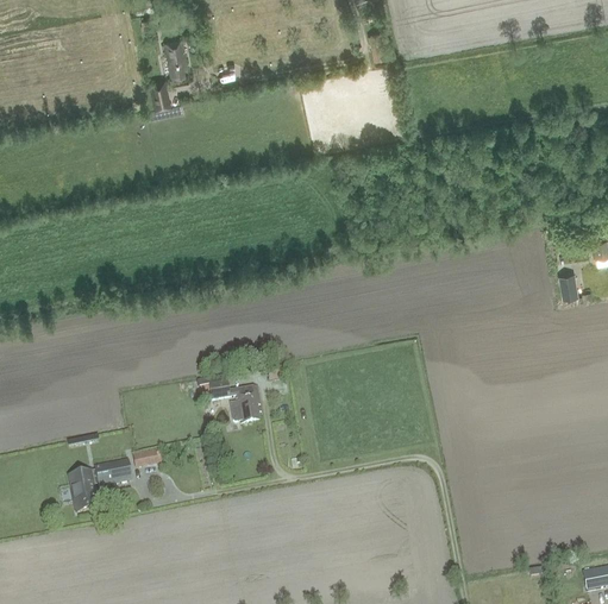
[(156,14),(140,18),(143,35),(155,33),(154,24),(158,24),(156,14)]
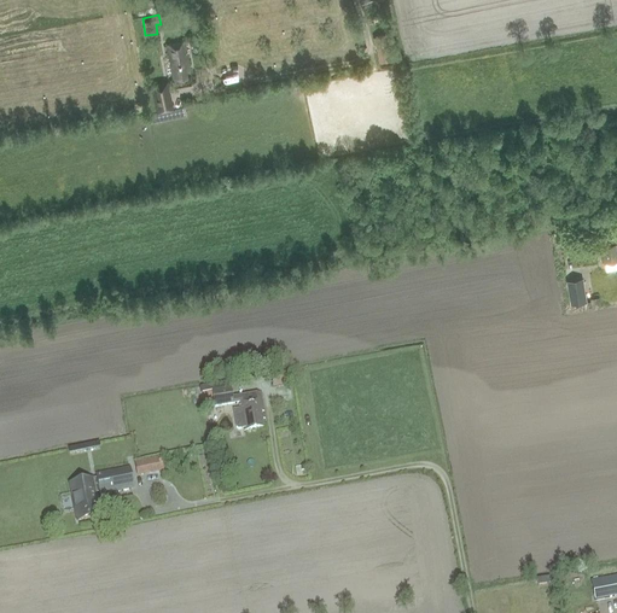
[(379,57),(391,53),(385,30),(373,33),(379,57)]
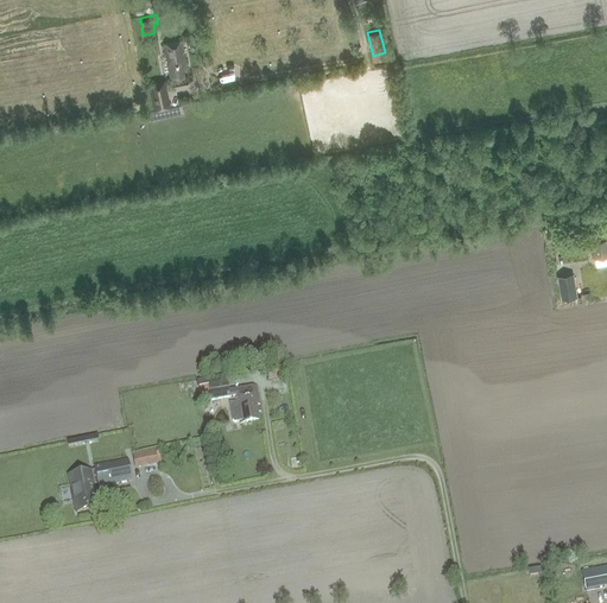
[(182,65),(185,64),(181,36),(163,39),(169,74),(183,71),(182,65)]
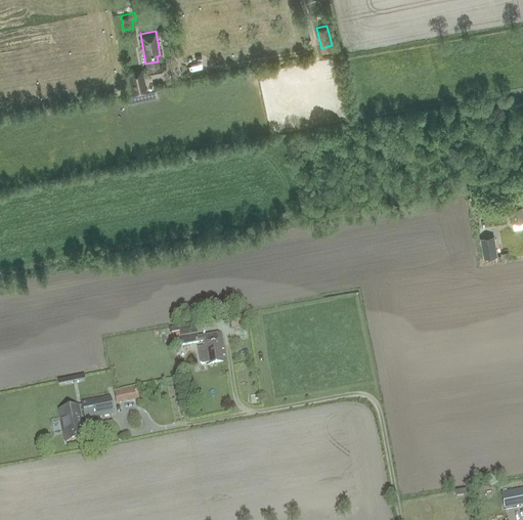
[(130,84),(132,93),(146,89),(147,89),(141,65),(126,68),(130,84)]
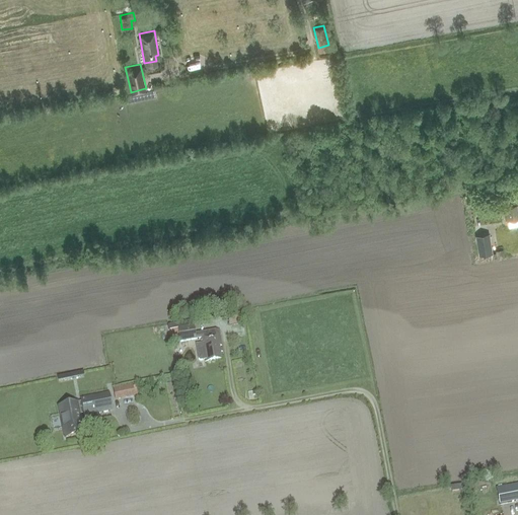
[(506,218),(513,216),(514,219),(517,217),(517,201),(516,202),(515,196),(508,197),(509,202),(504,203),(506,218)]
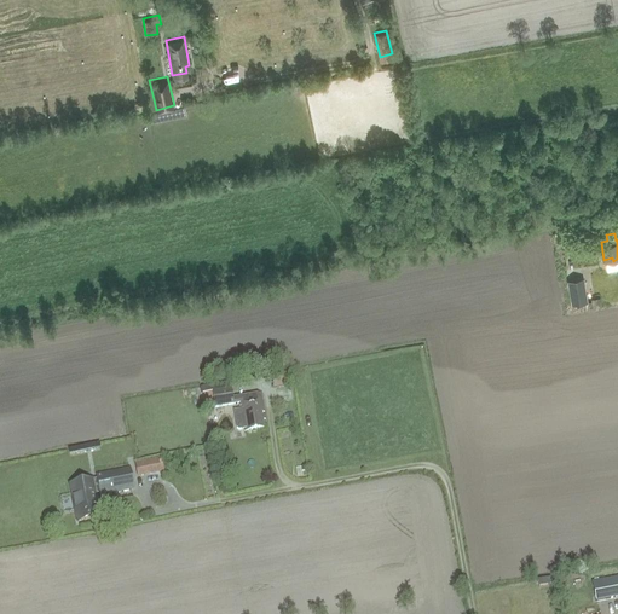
[(587,297),(582,273),(566,276),(570,300),(587,297)]
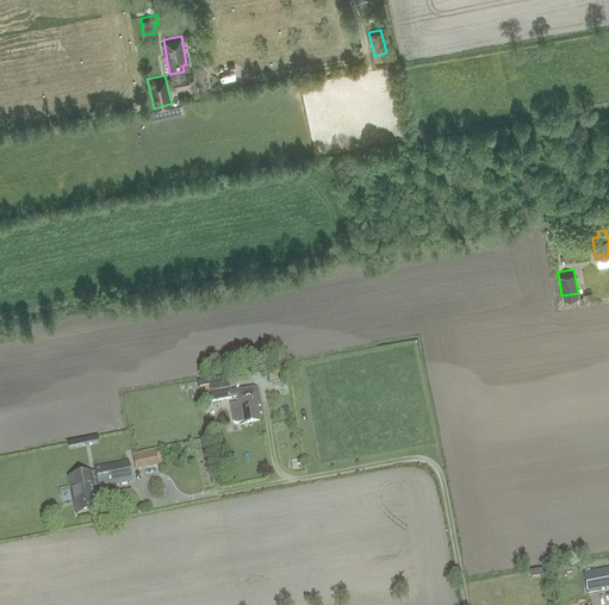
[(287,374),(285,361),(267,365),(269,378),(287,374)]
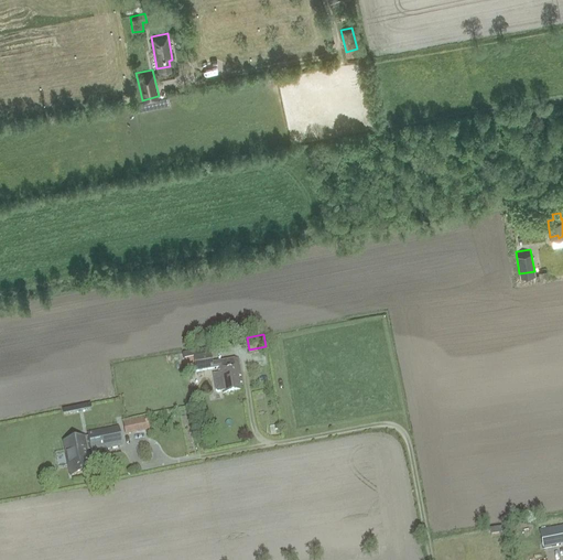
[(208,344),(181,348),(182,355),(183,355),(192,354),(194,366),(194,368),(216,364),(217,370),(212,370),(214,387),(216,388),(220,388),(220,389),(239,386),(238,378),(240,378),(236,354),(210,358),(208,344)]
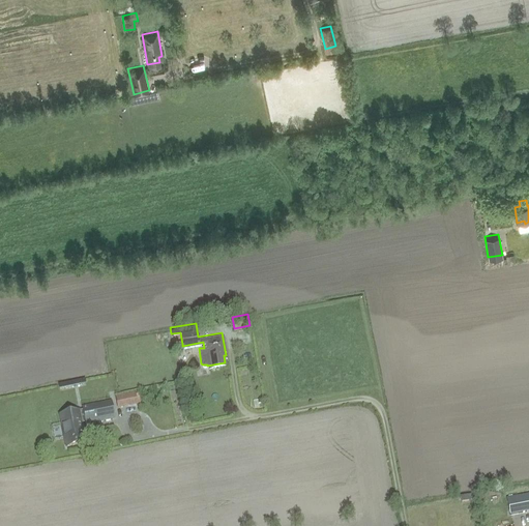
[(120,405),(142,400),(139,385),(117,390),(120,405)]
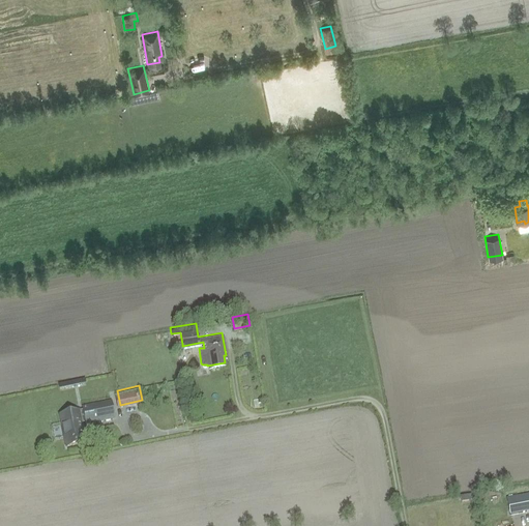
[(61,421),(63,435),(65,444),(84,440),(79,418),(84,417),(85,420),(113,415),(110,400),(82,405),(83,408),(59,413),(61,421)]
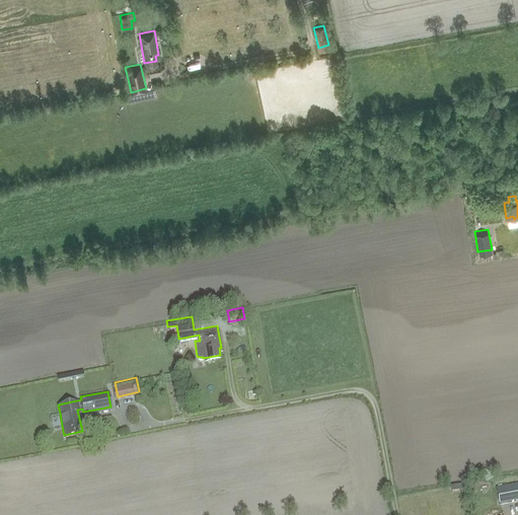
[(517,481),(495,486),(498,502),(517,498),(517,481)]
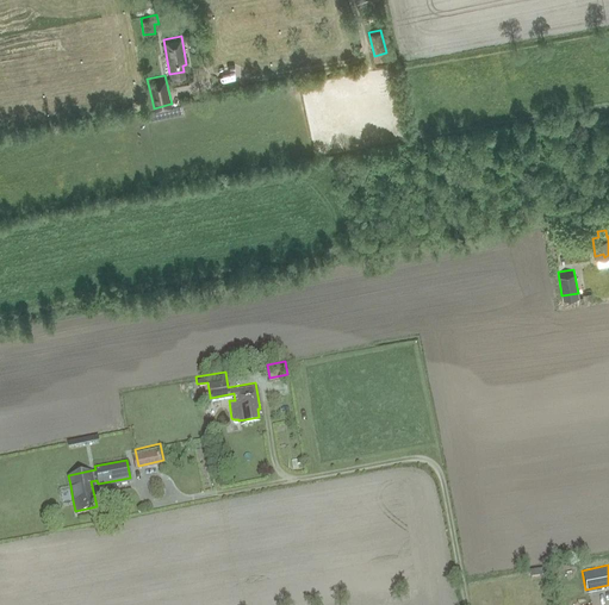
[(482,593),(483,604),(492,604),(491,592),(482,593)]
